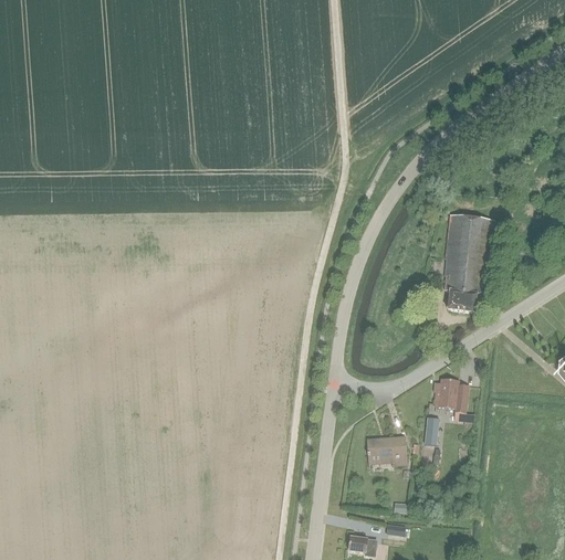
[(485,287),(494,218),(449,212),(449,214),(447,213),(447,217),(449,217),(445,256),(446,256),(443,274),(446,274),(445,287),(449,288),(447,307),(458,308),(464,309),(474,310),(477,292),(485,287)]
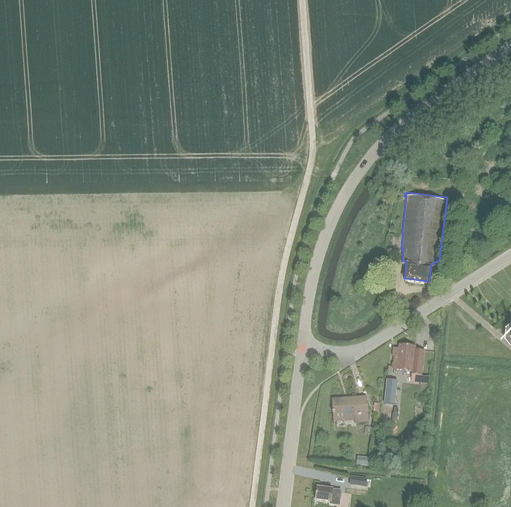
[(393,352),(392,365),(411,367),(411,371),(420,372),(423,347),(414,347),(415,343),(398,341),(398,345),(393,344),(392,352),(393,352)]
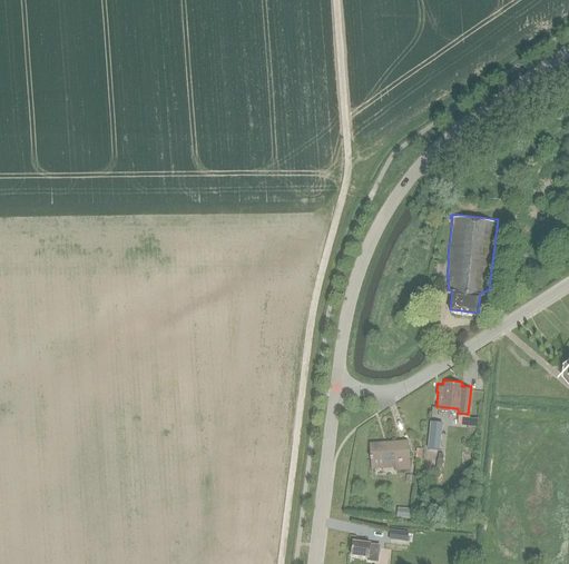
[(441,418),(430,417),(428,445),(439,446),(441,418)]
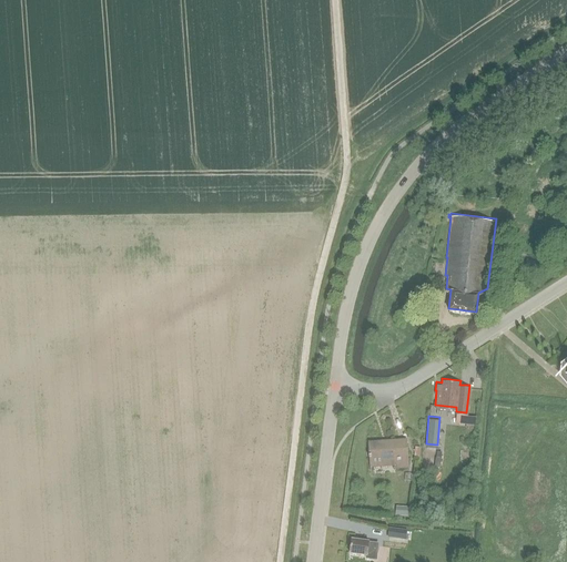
[(394,465),(414,462),(414,459),(407,459),(405,435),(367,438),(370,458),(394,457),(394,465)]
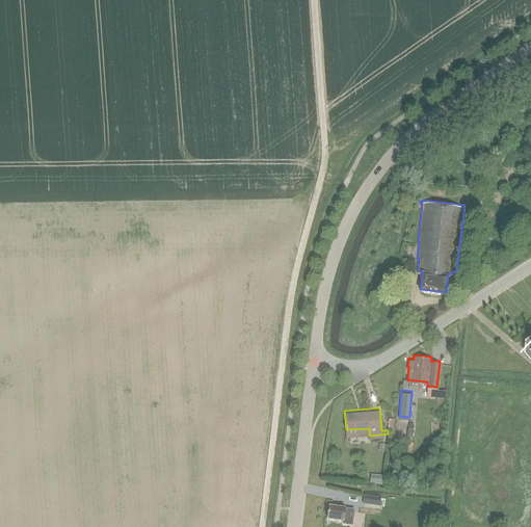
[(383,471),(370,471),(370,480),(383,480),(383,471)]
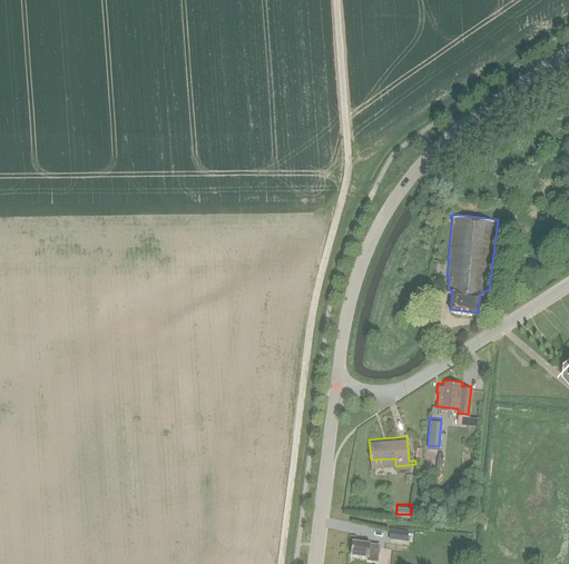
[(408,537),(409,528),(391,526),(390,535),(408,537)]
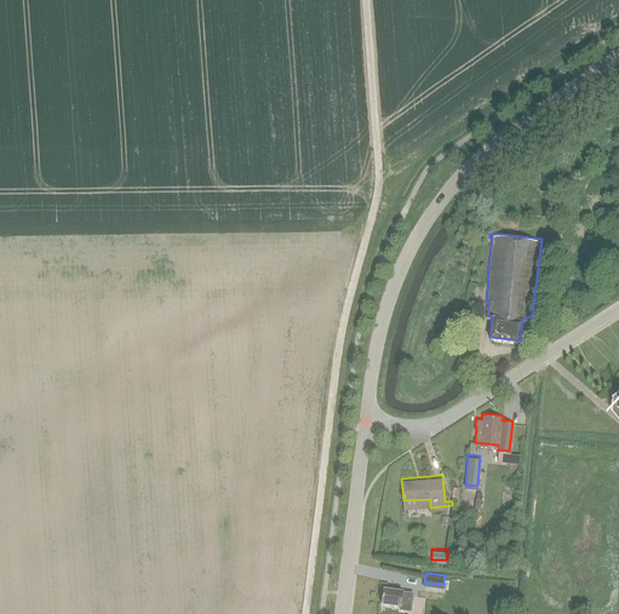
[(400,603),(400,607),(411,608),(413,590),(383,586),(380,601),(400,603)]
